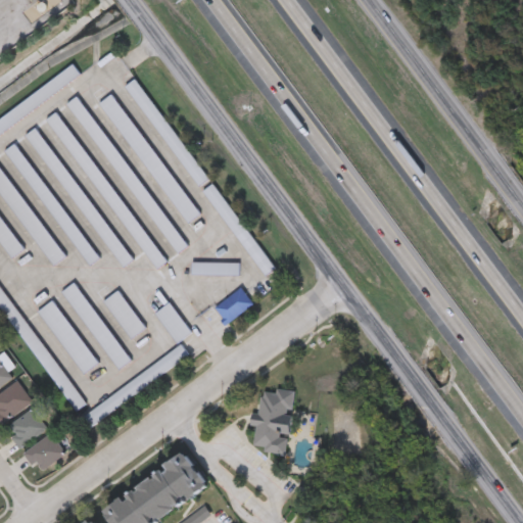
[(0,119),(72,63),(79,74),(0,134),(0,119)]
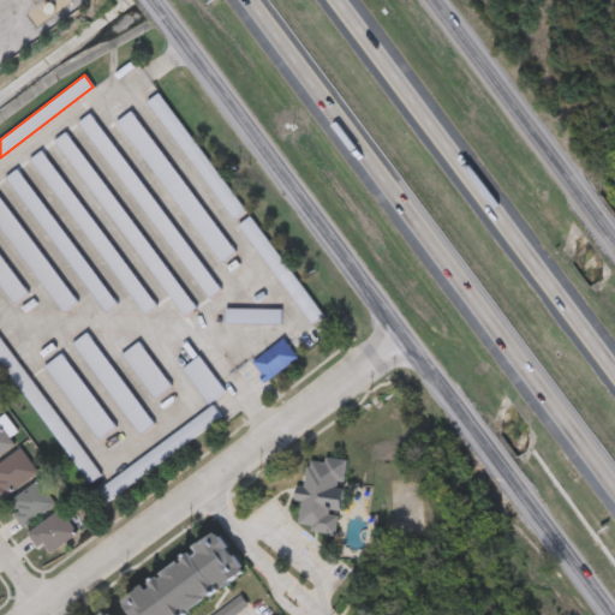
[(232,219),(147,101),(159,93),(243,210),(232,219)]
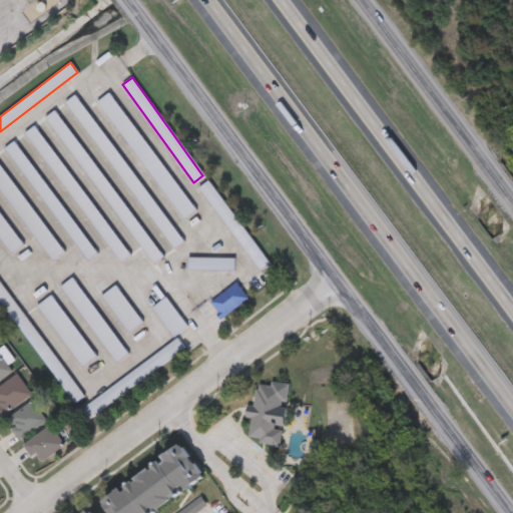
[(181,218),(97,100),(109,91),(193,210),(181,218)]
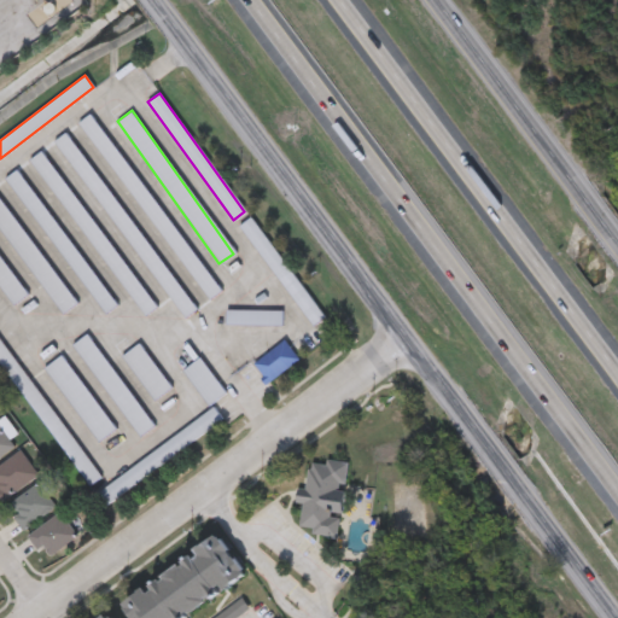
[(66,133),(196,309),(184,318),(54,141),(66,133)]
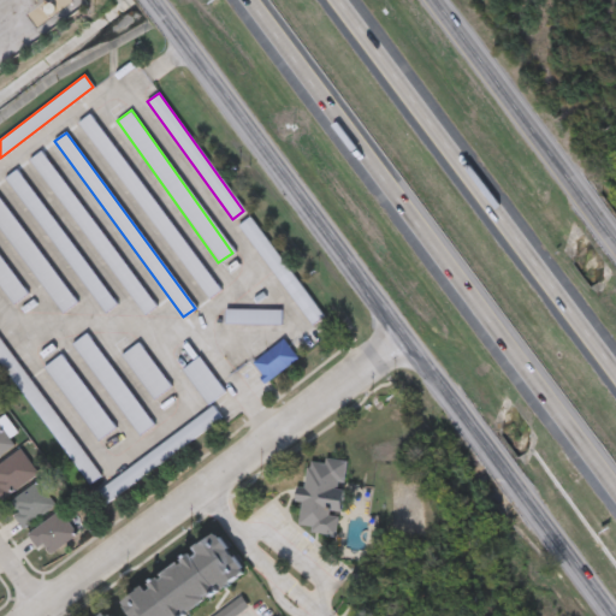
[(30,160),(42,150),(155,306),(143,314),(30,160)]
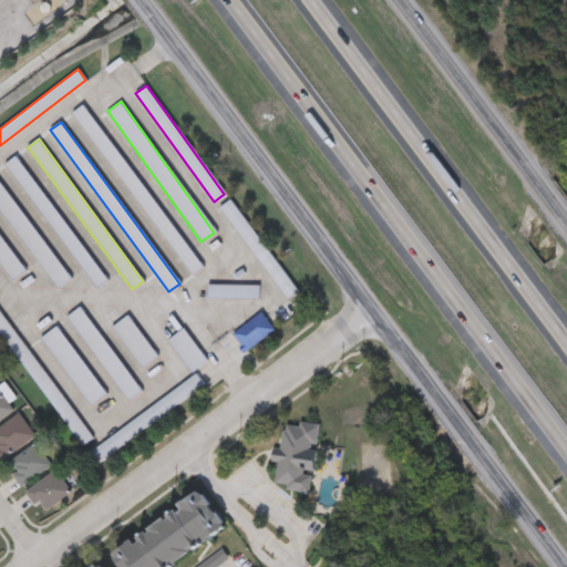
[(95,288),(6,163),(17,155),(106,280),(95,288)]
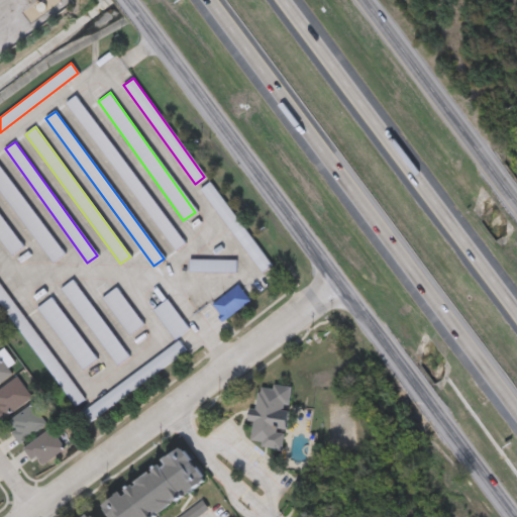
[(0,166),(64,253),(52,263),(0,191),(0,166)]
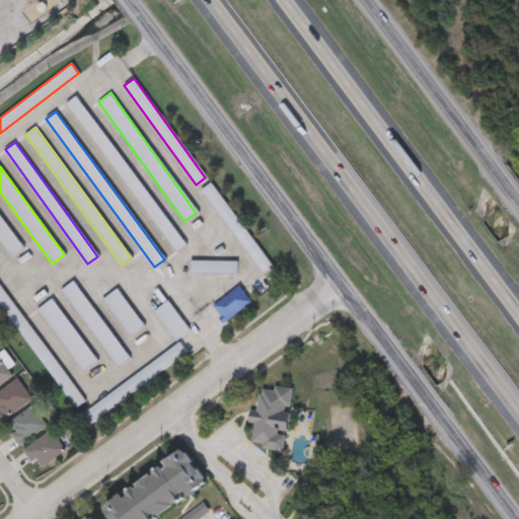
[(211,182),(273,268),(264,274),(202,189),(211,182)]
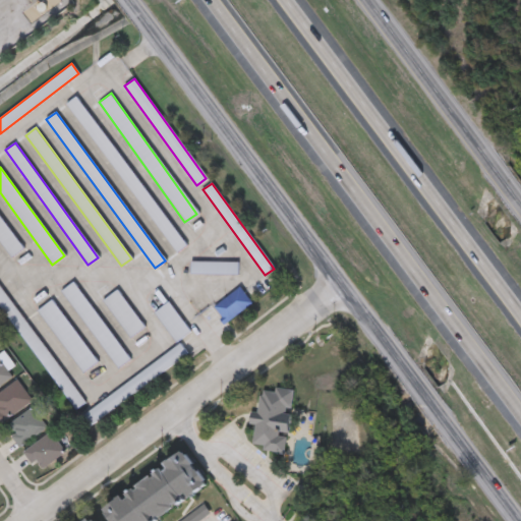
[(0,216),(22,248),(10,257),(0,242),(0,216)]
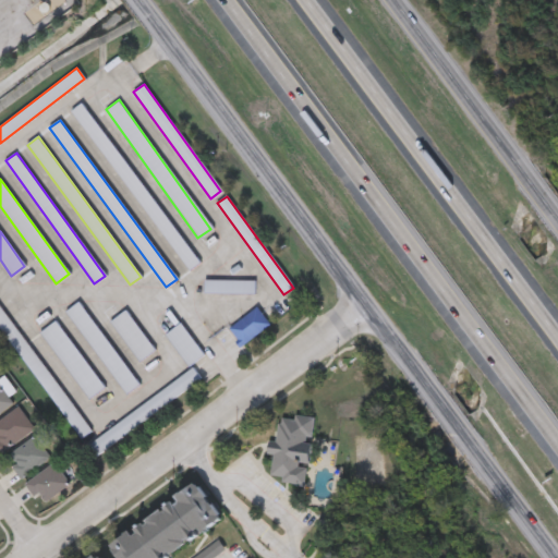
[(254,293),(204,293),(204,280),(254,280),(254,293)]
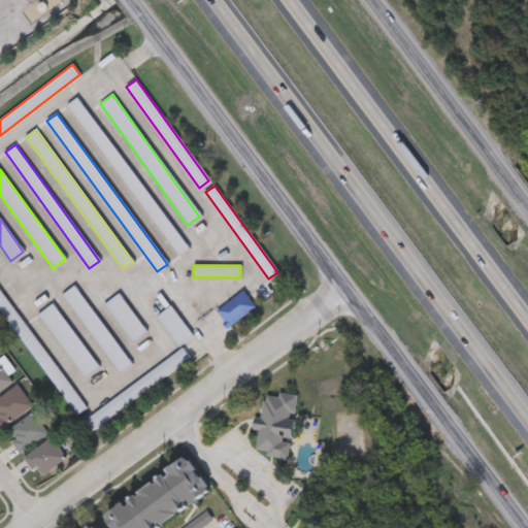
[(120,372),(62,295),(73,286),(132,364),(120,372)]
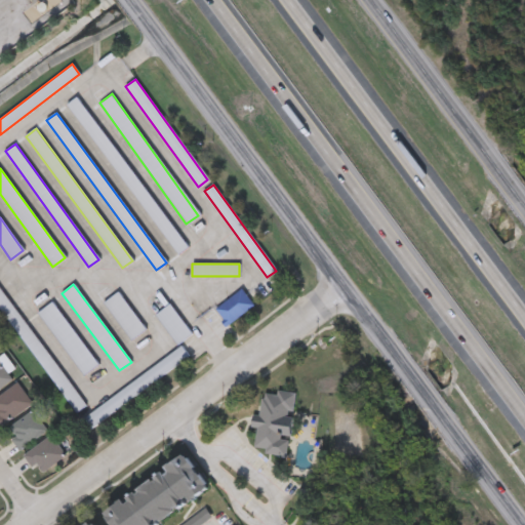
[(227,324),(215,308),(242,289),(253,306),(227,324)]
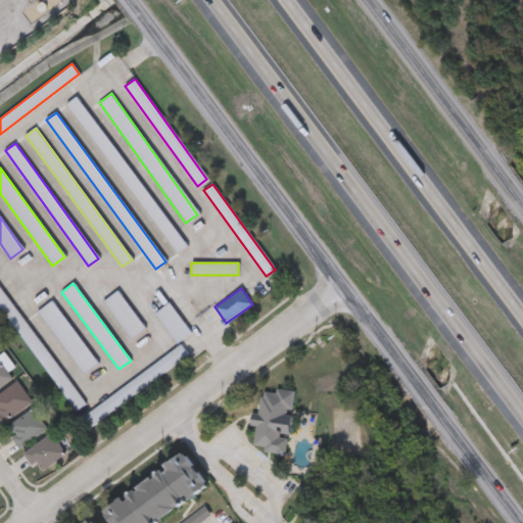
[(103,300),(117,290),(145,328),(130,338),(103,300)]
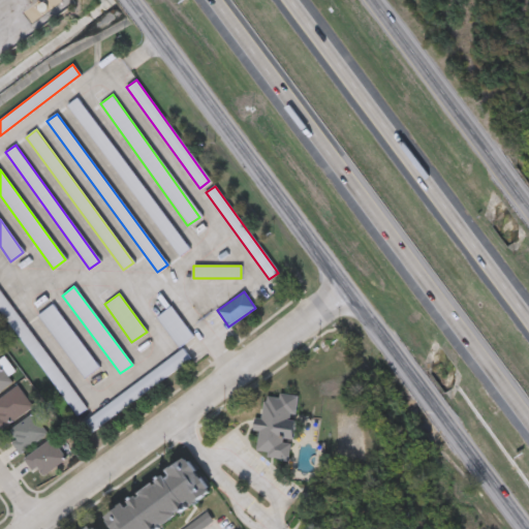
[(75,415),(0,309),(0,300),(5,297),(85,409),(75,415)]
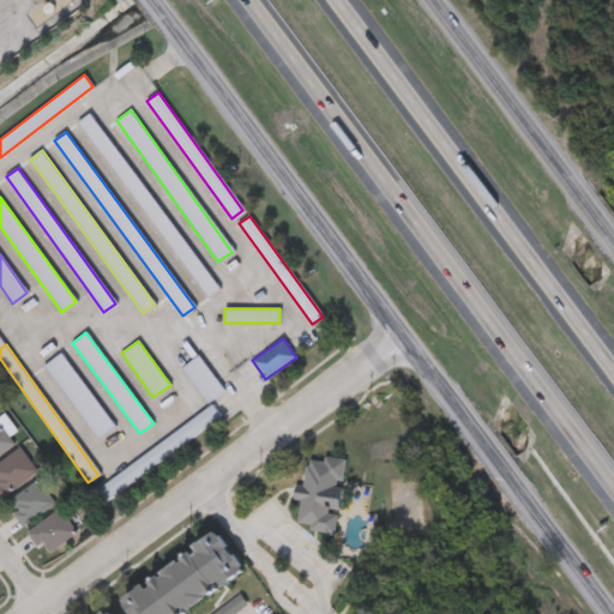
[(114,427),(97,439),(44,365),(61,353),(114,427)]
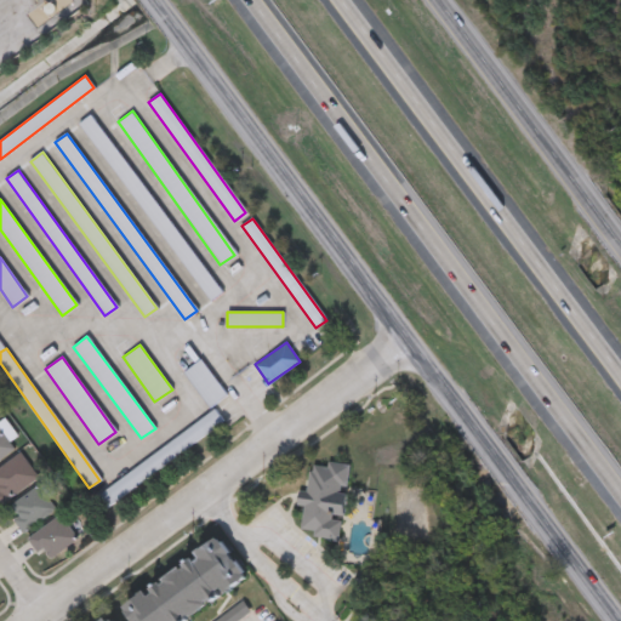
[(227,394),(210,406),(183,371),(200,359),(227,394)]
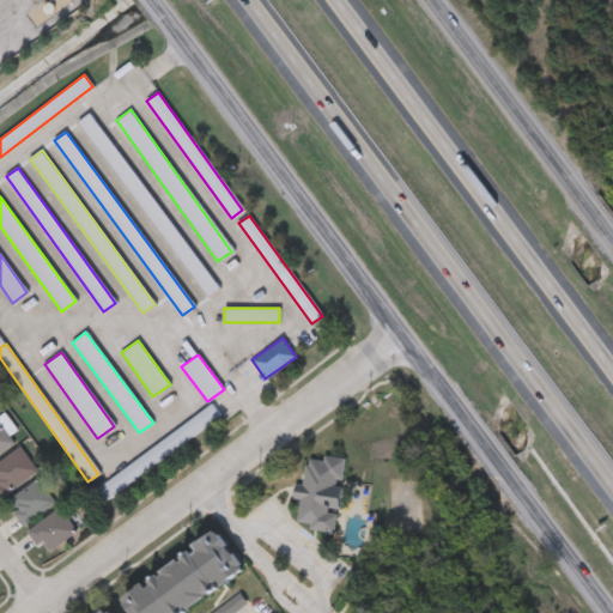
[(93,489),(212,405),(220,417),(103,501),(93,489)]
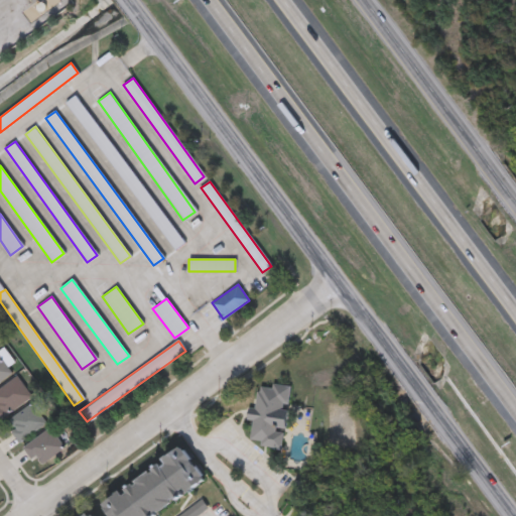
[(0,358),(11,372),(0,380),(0,358)]
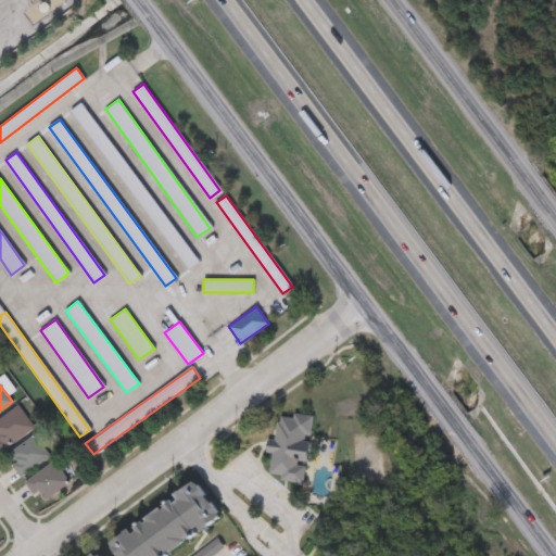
[(314,418),(305,483),(269,479),(273,454),(272,454),(277,413),(314,418)]
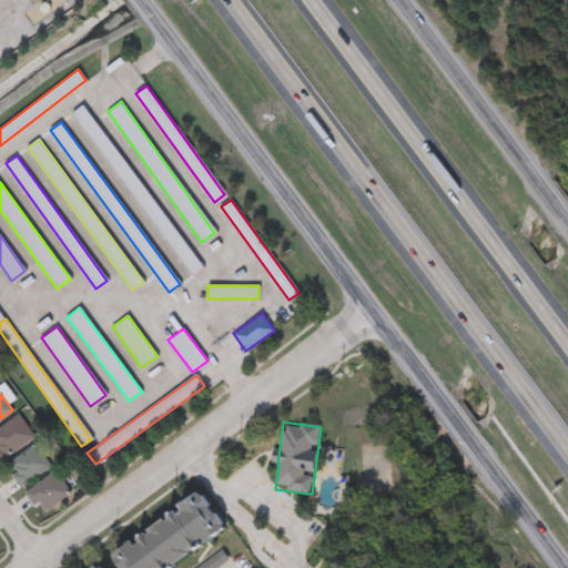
[(51,464),(23,487),(6,467),(33,444),(51,464)]
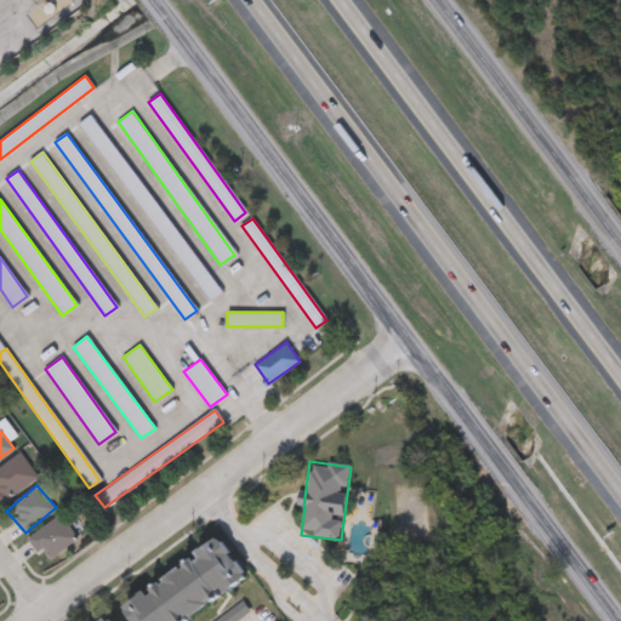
[(29,537),(60,514),(78,539),(46,560),(29,537)]
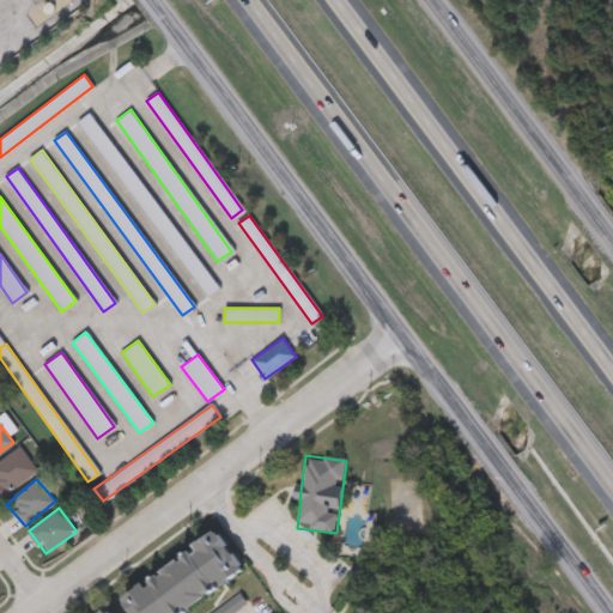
[(246,574),(183,612),(131,612),(120,596),(219,533),(246,574)]
